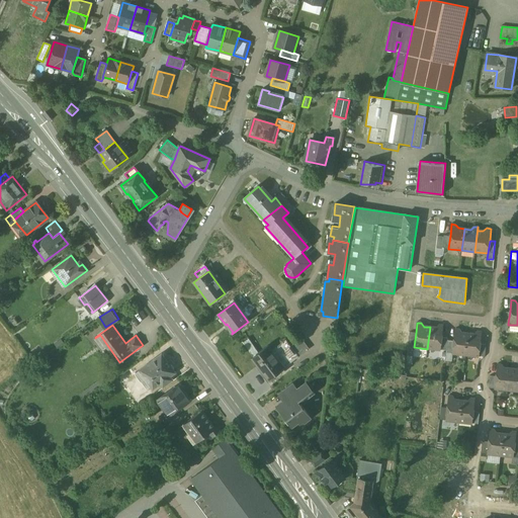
[(436,328),(430,327),(427,349),(440,350),(441,350),(442,338),(443,326),(439,325),(436,328)]
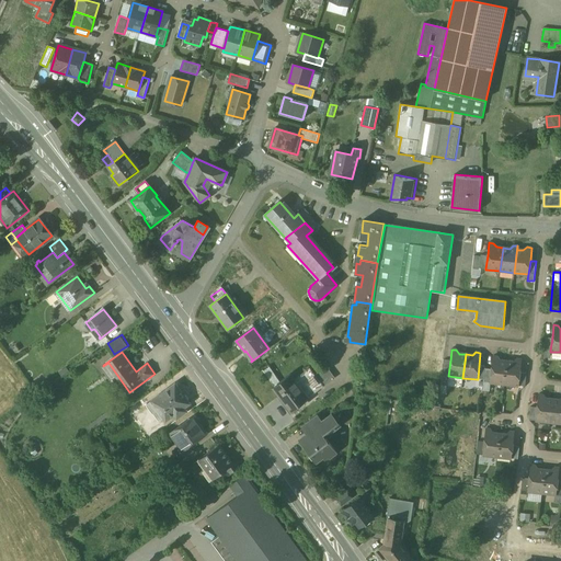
[(507,362),(501,361),(497,356),(493,356),(492,369),(490,382),(504,385),(507,362)]
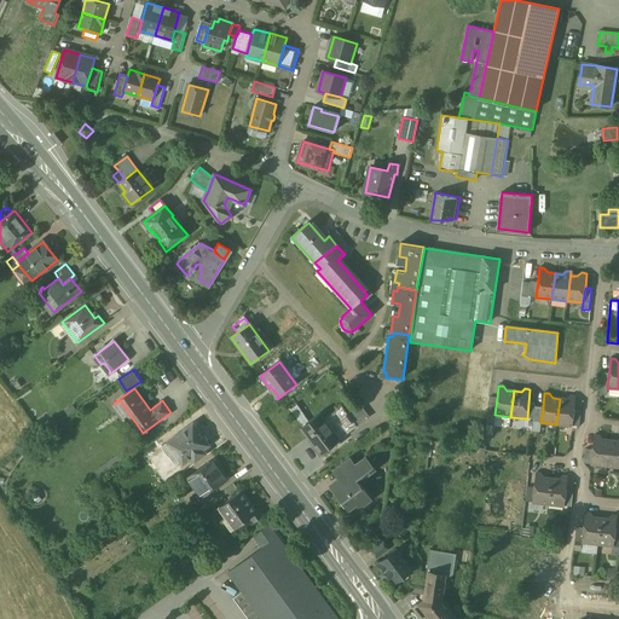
[(571,397),(566,399),(560,399),(556,424),(572,426),(574,411),(576,397),(571,397)]
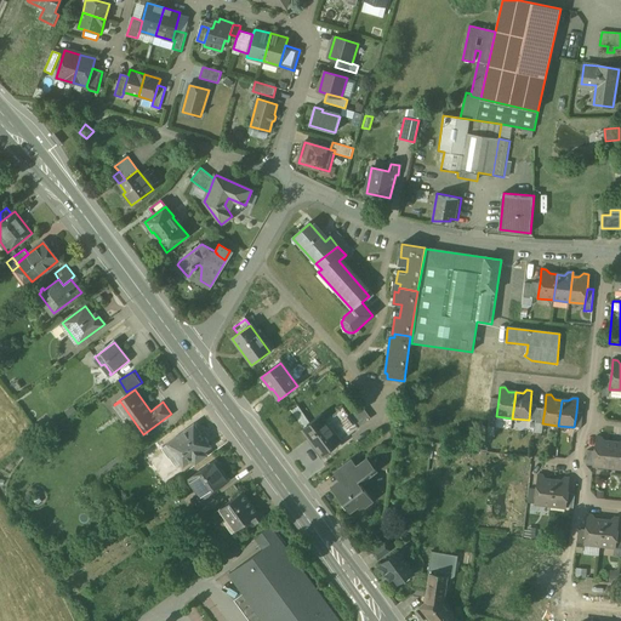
[(499,399),(491,399),(488,428),(495,428),(496,416),(499,399)]
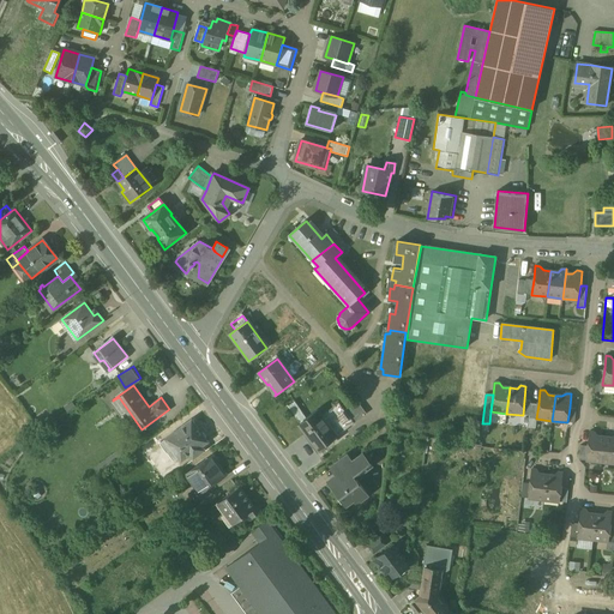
[(295,401),(288,405),(298,421),(305,417),(295,401)]
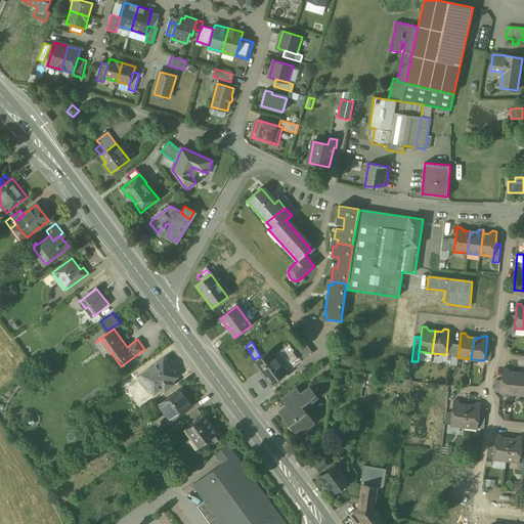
[(270,351),(254,363),(255,363),(271,385),(270,385),(271,386),(303,362),(302,361),(295,351),(290,344),(274,355),(270,351)]
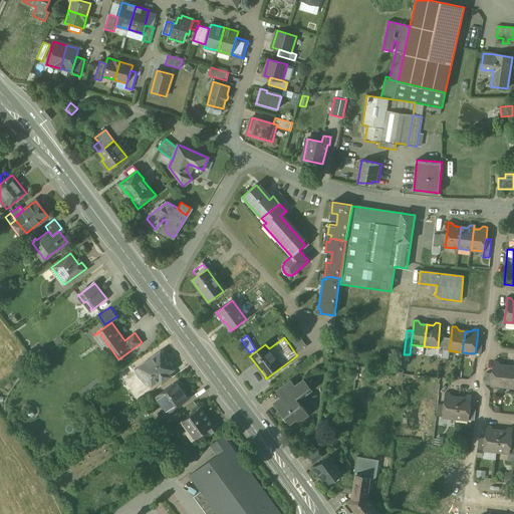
[(299,337),(289,344),(296,354),(306,347),(299,337)]
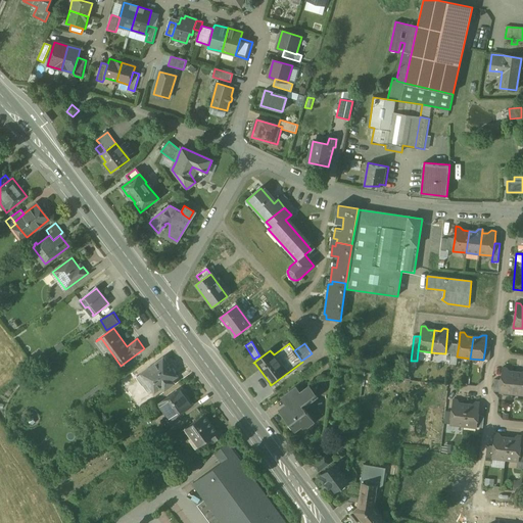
[(169,367),(161,357),(139,374),(144,382),(142,384),(147,391),(152,388),(155,391),(162,385),(164,389),(173,383),(171,379),(176,375),(175,374),(175,371),(173,369),(169,367)]
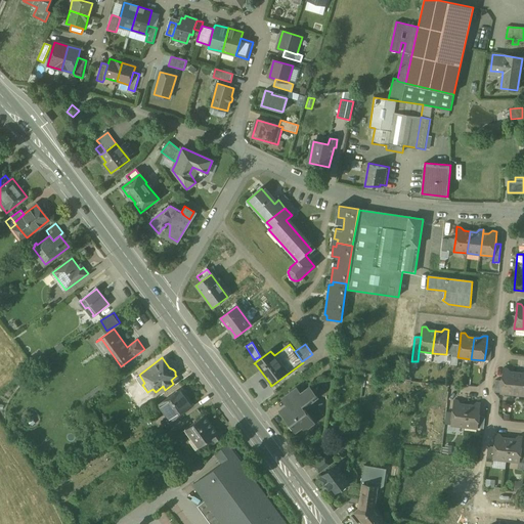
[(508,368),(503,368),(501,381),(500,393),(514,395),(516,373),(510,373),(508,368)]
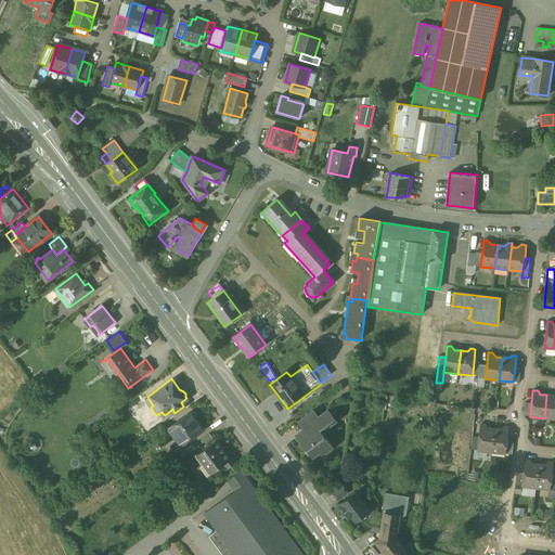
[(554,394),(553,396),(546,395),(544,418),(554,418),(554,394)]
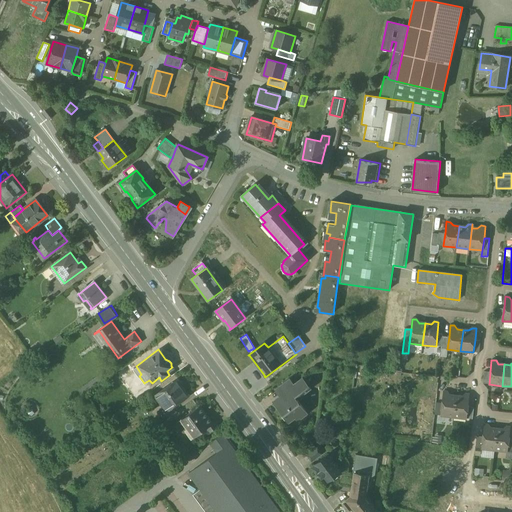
[(284,394),(273,401),(289,422),(295,417),(298,420),(307,413),(296,399),(310,388),(303,378),(295,384),(295,385),(294,386),(284,394)]
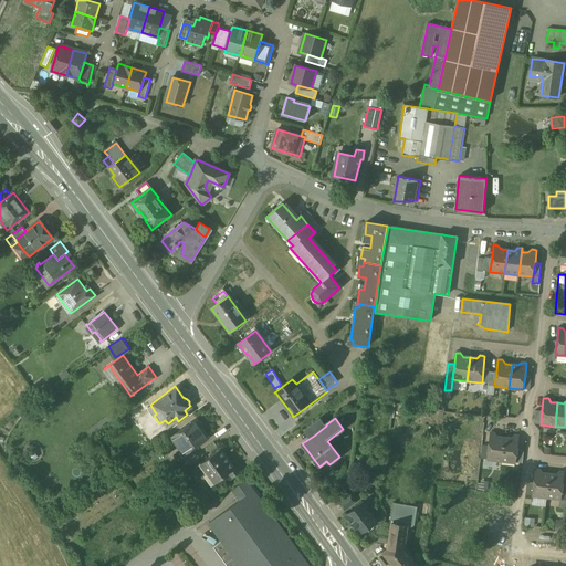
[(320,419),(308,428),(308,429),(314,436),(325,427),(320,419)]
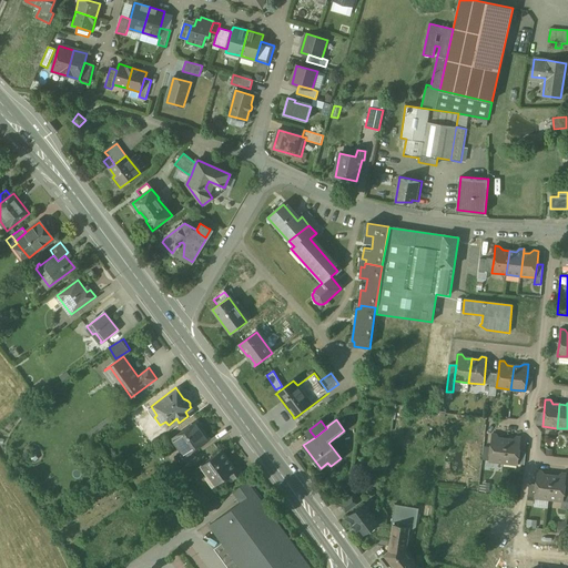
[(195,422),(172,438),(173,439),(174,438),(179,445),(178,445),(179,447),(183,443),(190,453),(209,439),(199,426),(195,422)]
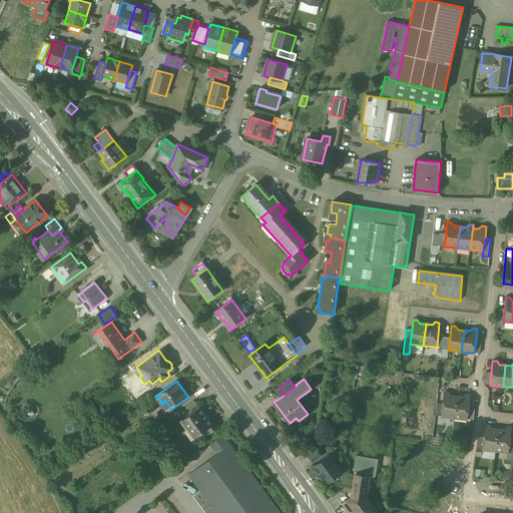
[(455,418),(457,397),(451,396),(448,393),(444,392),(443,404),(442,416),(441,417),(455,418)]
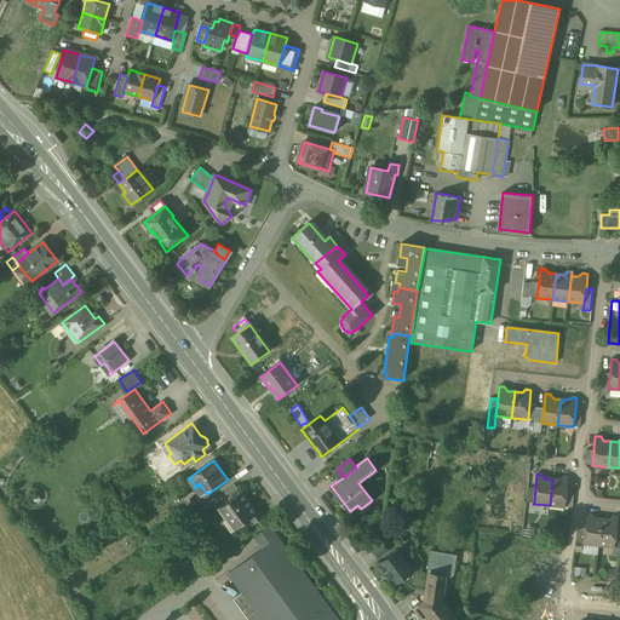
[(552,480),(550,505),(566,507),(566,506),(567,492),(568,477),(564,477),(560,481),(552,480)]
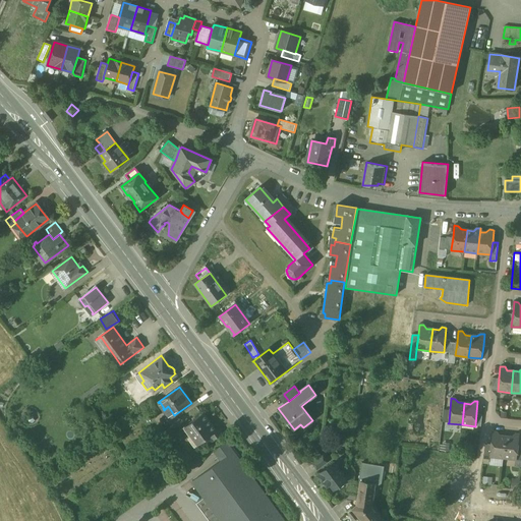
[(88,402),(82,406),(91,417),(93,416),(88,409),(91,407),(88,402)]
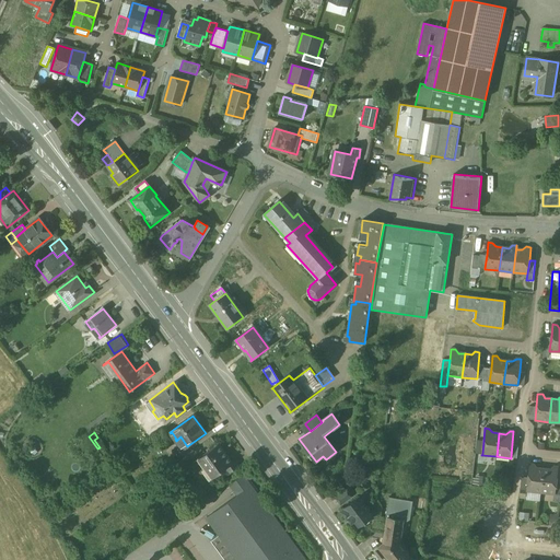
[(103,445),(97,438),(94,440),(100,447),(103,445)]
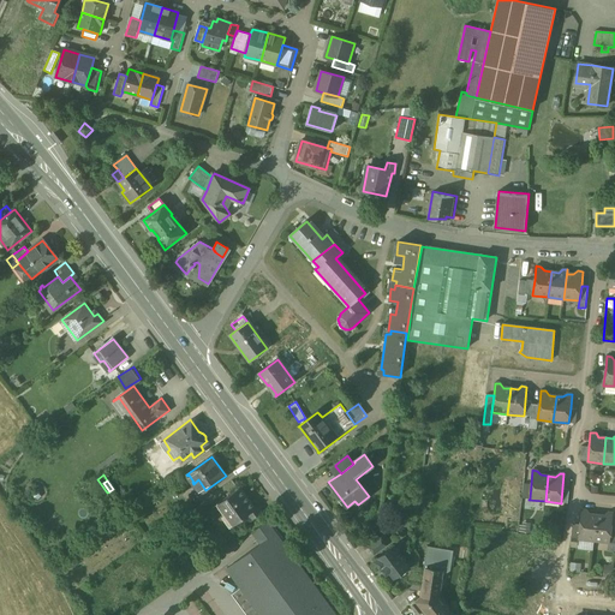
[(240,487),(220,502),(228,514),(224,518),(231,526),(245,515),(256,507),(240,487)]
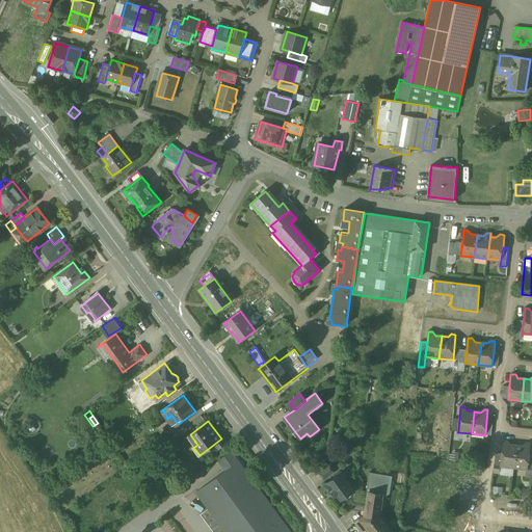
[(92,429),(88,432),(95,441),(99,437),(92,429)]
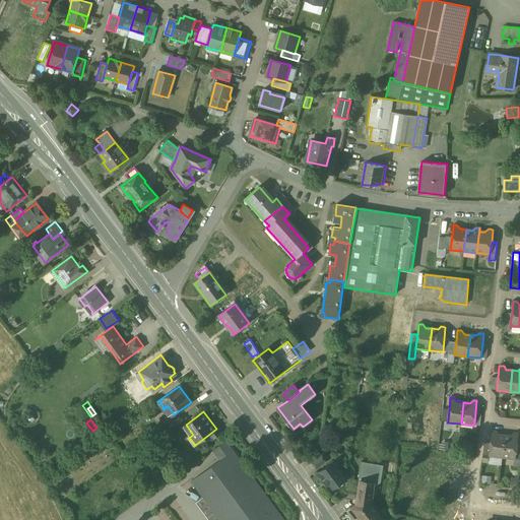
[(217,429),(207,436),(211,441),(222,433),(218,427),(216,429),(217,429)]
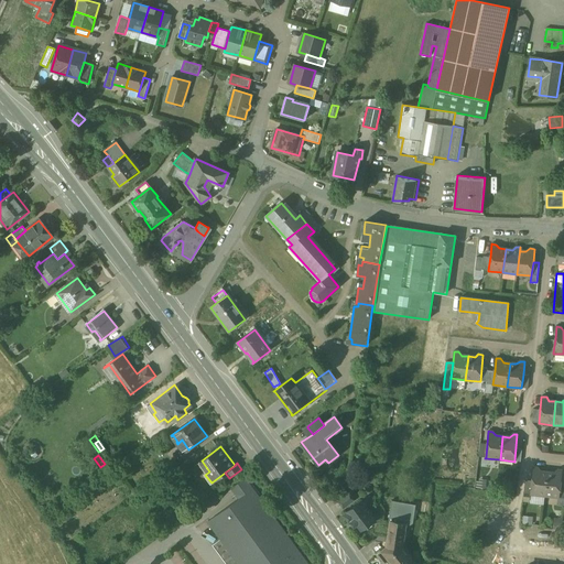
[(541,472),(538,468),(533,467),(532,480),(530,494),(530,495),(544,496),(548,473),(541,472)]
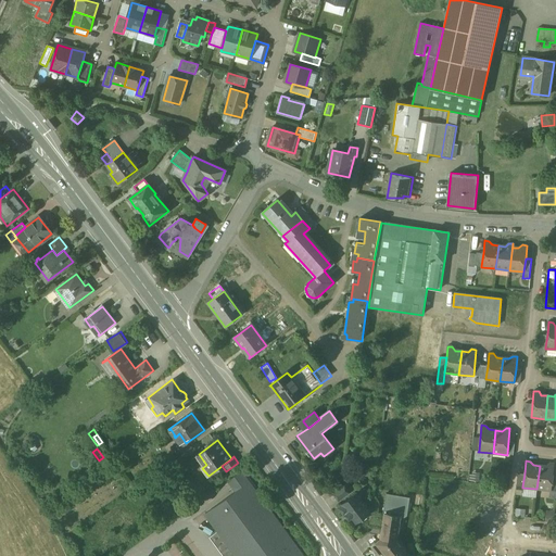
[(550,464),(546,467),(540,466),(536,489),(552,491),(552,490),(553,477),(554,464),(550,464)]
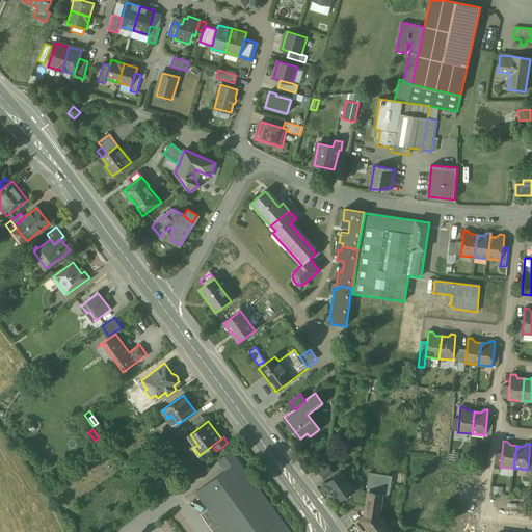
[(290,531),(232,451),(219,460),(225,471),(197,491),(209,508),(201,514),(214,531),(290,531)]
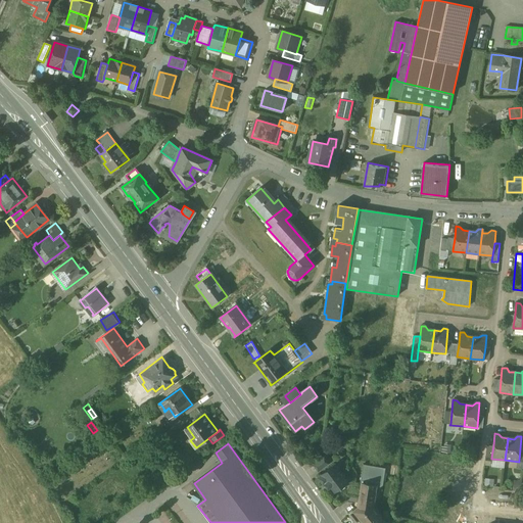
[(324,458),(315,465),(319,472),(329,464),(324,458)]
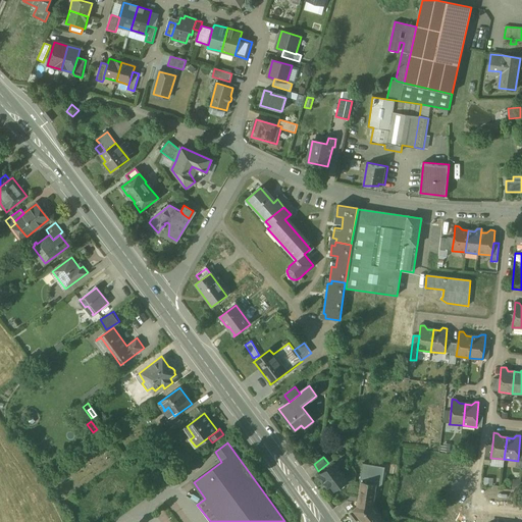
[(334,463),(317,476),(324,484),(325,483),(328,487),(330,485),(334,490),(333,490),(334,491),(348,481),(348,480),(334,464),(335,464),(334,463)]
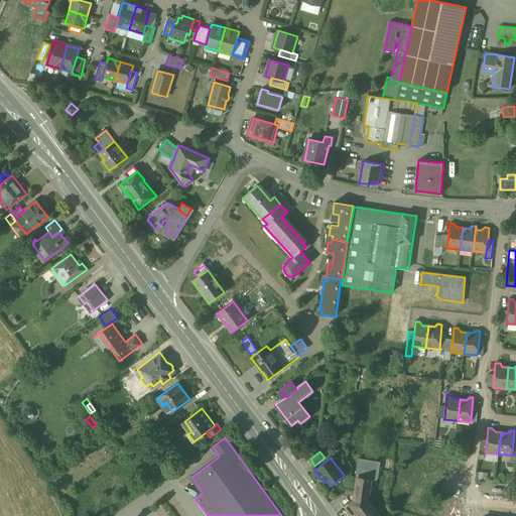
[(380,463),(360,460),(360,459),(359,459),(356,477),(358,478),(358,477),(371,480),(375,480),(377,479),(380,463)]
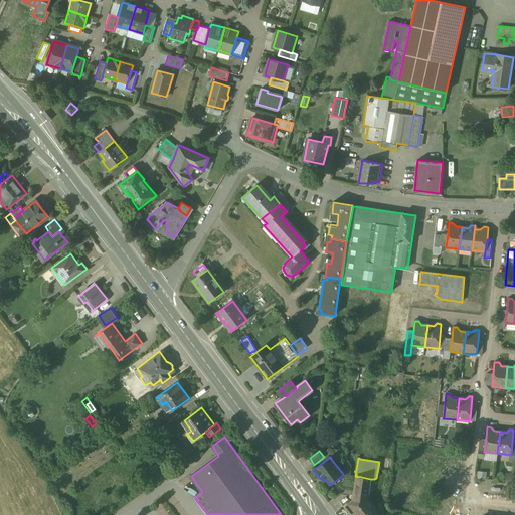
[(349,475),(343,475),(341,488),(355,490),(357,477),(355,476),(349,475)]
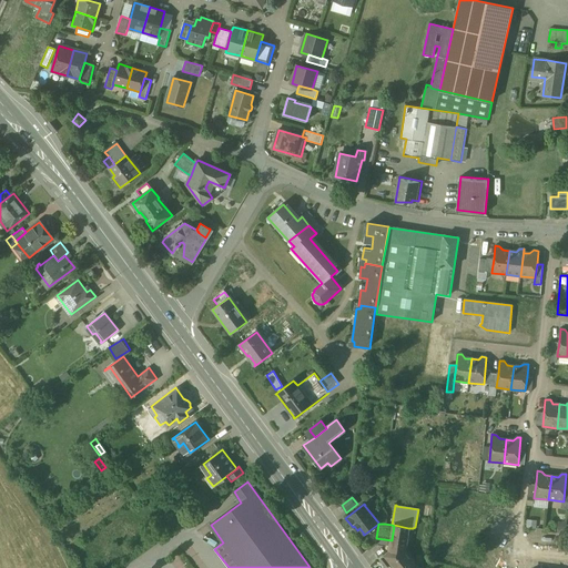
[(392,540),(389,551),(384,556),(384,557),(384,558),(383,557),(383,558),(382,559),(381,560),(386,567),(387,566),(388,565),(389,565),(391,563),(395,567),(419,567),(405,550),(408,528),(394,525),(392,540)]
